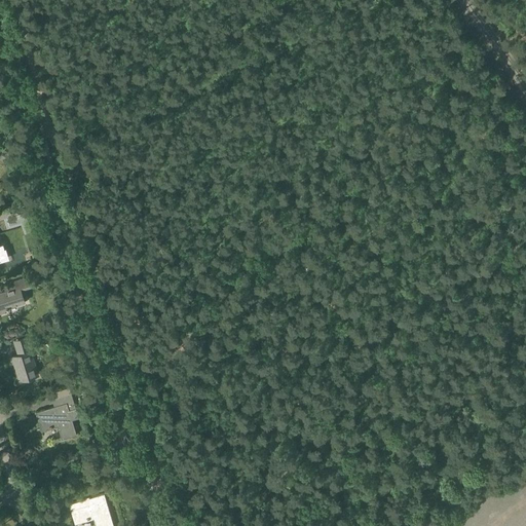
[(0,157),(9,155),(7,147),(0,148),(0,157)]
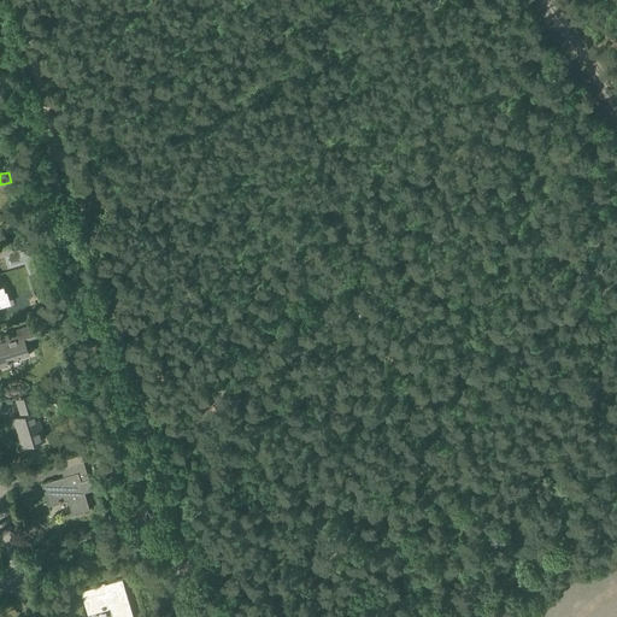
[(21,262),(17,251),(7,253),(11,265),(21,262)]
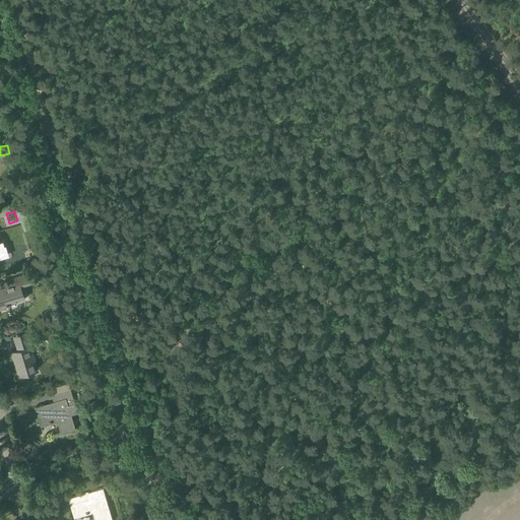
[(0,309),(8,307),(7,304),(23,299),(19,285),(34,281),(30,273),(6,280),(8,287),(4,288),(0,289),(0,309)]
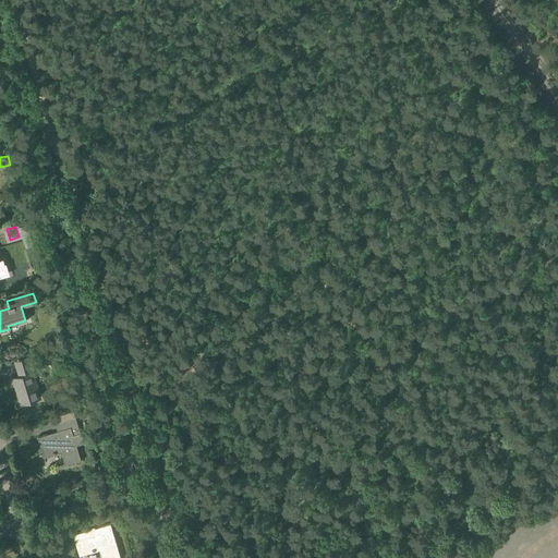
[(13,378),(21,404),(39,399),(32,372),(34,371),(32,364),(16,368),(20,376),(13,378)]
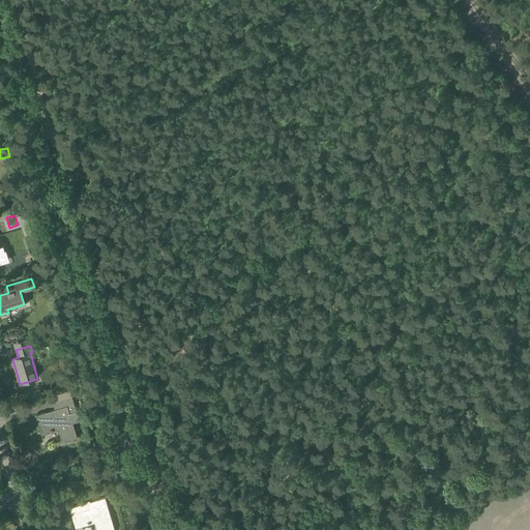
[(54,410),(35,415),(41,435),(58,430),(62,442),(77,438),(72,423),(80,421),(77,411),(69,413),(69,411),(76,409),(72,396),(59,401),(61,408),(54,410)]
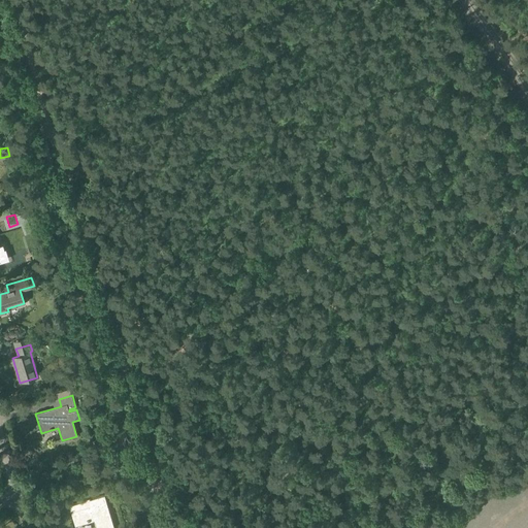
[(68,505),(74,525),(95,519),(97,527),(113,527),(104,495),(68,505)]
